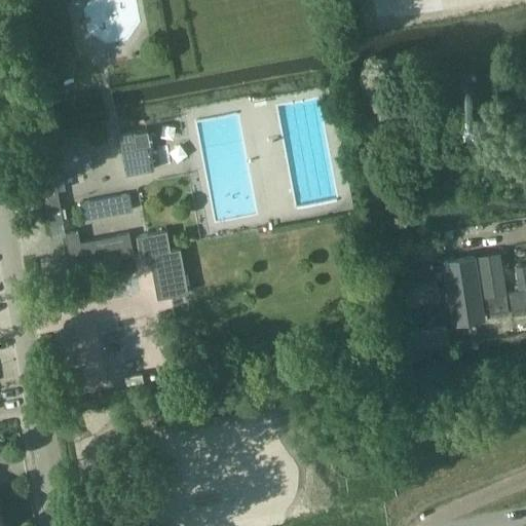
[(125,175),(155,170),(148,127),(117,134),(125,175)]
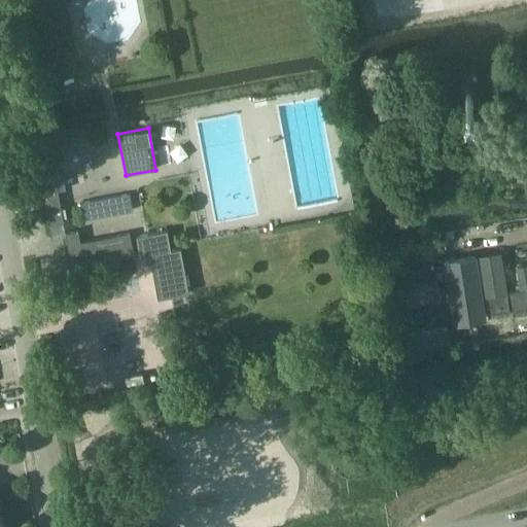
[(54,147),(57,165),(93,157),(90,140),(54,147)]
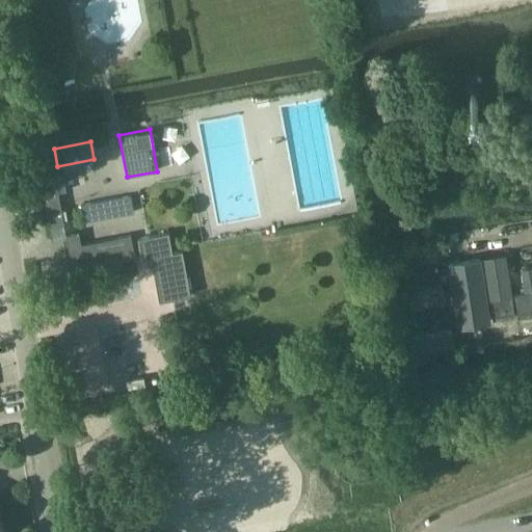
[(57,191),(65,190),(63,177),(46,180),(41,181),(49,228),(62,225),(57,191)]
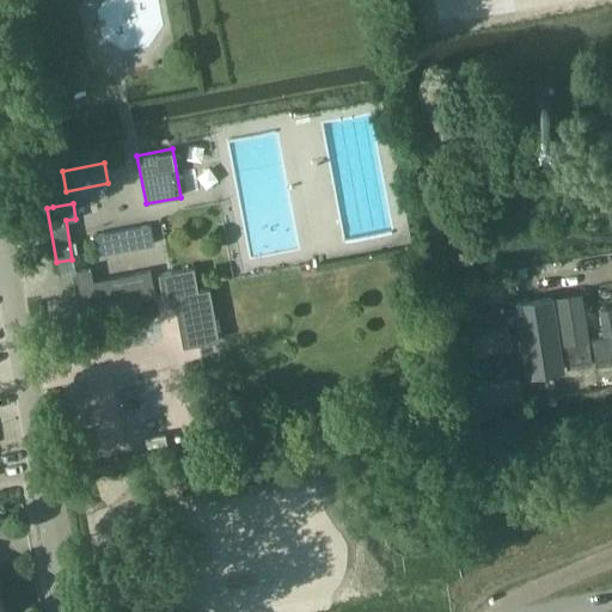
[(99,255),(154,244),(151,226),(96,237),(99,255)]
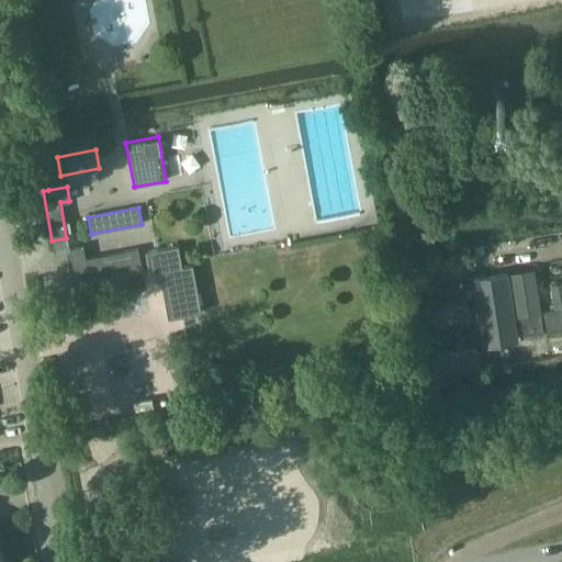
[(128,276),(143,273),(138,248),(124,250),(86,258),(83,245),(69,247),(74,273),(88,270),(126,263),(128,276)]
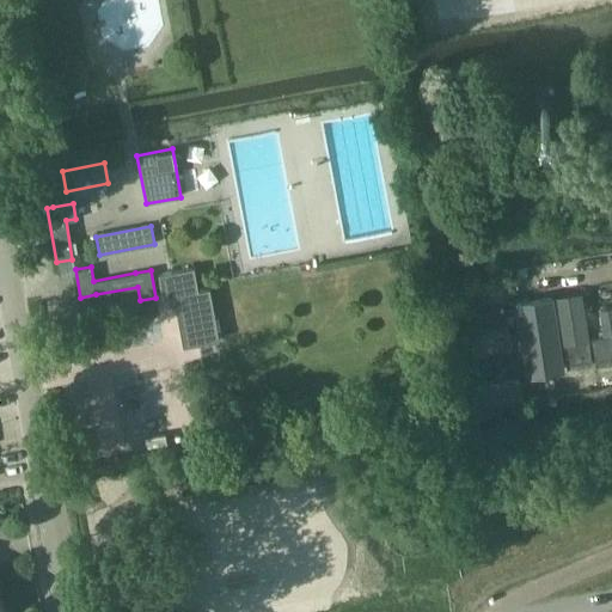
[(169,271),(159,274),(161,291),(163,297),(173,294),(199,289),(194,267),(169,271)]
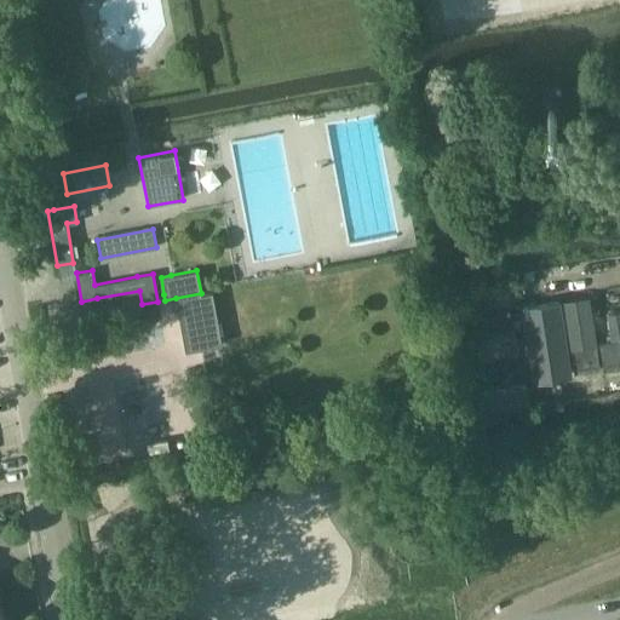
[(481,282),(468,283),(470,298),(483,296),(481,282)]
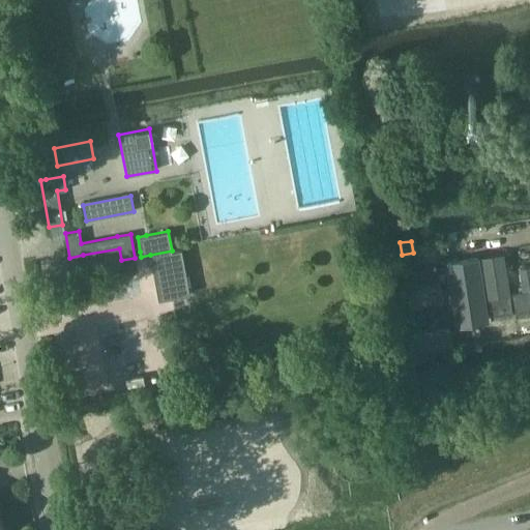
[(518,266),(507,267),(514,317),(529,314),(529,255),(529,246),(514,248),(518,266)]
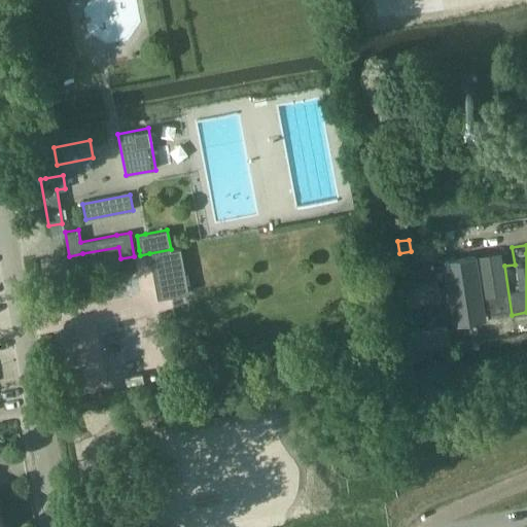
[(180,248),(171,249),(173,264),(183,261),(180,248)]
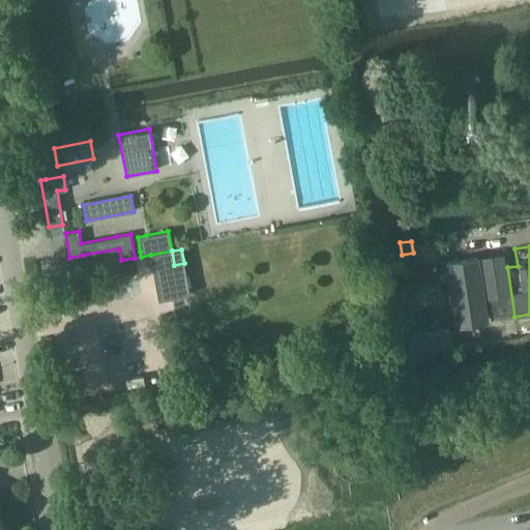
[(172,251),(150,255),(150,256),(153,269),(174,265),(172,251)]
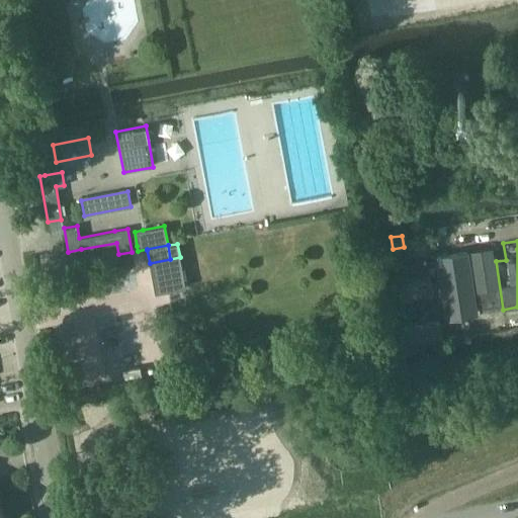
[(467,248),(436,254),(446,319),(478,315),(467,248)]
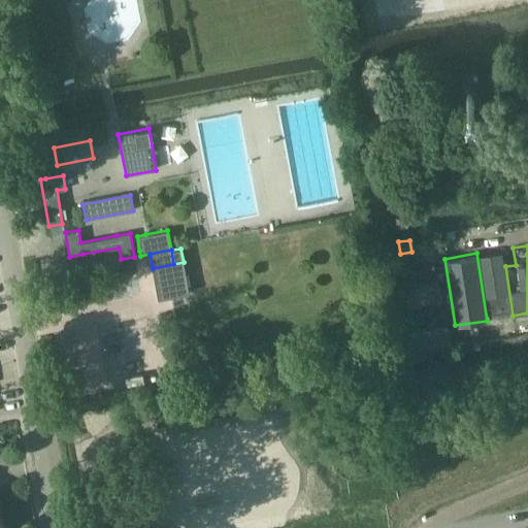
[(173,264),(153,268),(158,298),(172,296),(179,295),(189,293),(184,262),(173,264)]
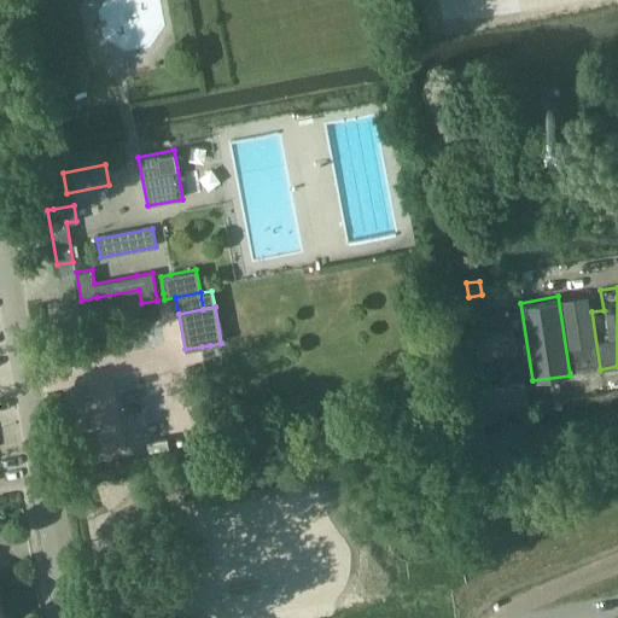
[(524,384),(481,389),(483,409),(526,404),(524,384)]
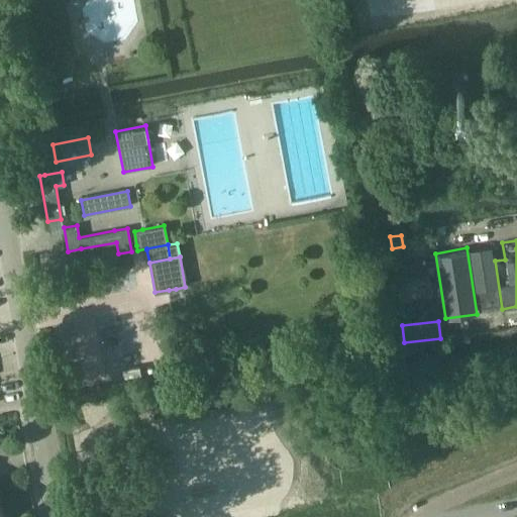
[(251,405),(180,417),(188,464),(186,466),(190,488),(193,488),(196,506),(268,493),(251,405)]
